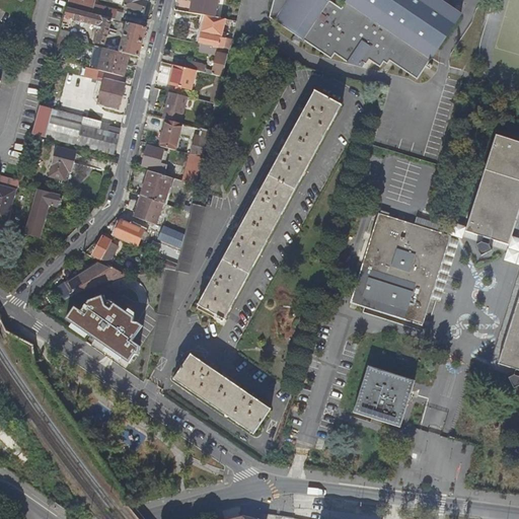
[(94,7),(69,0),(67,8),(101,16),(121,21),(123,12),(94,5),(94,7)]
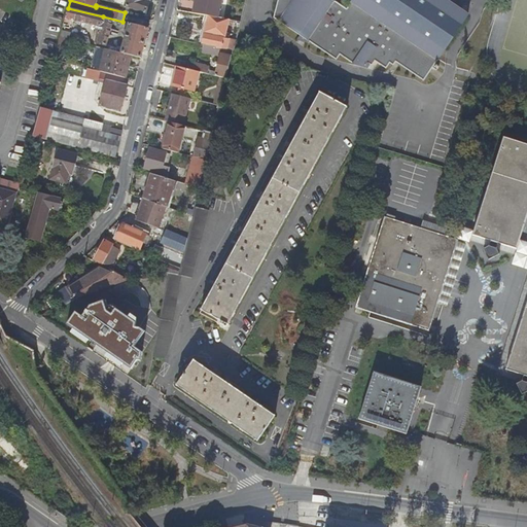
[(146,0),(127,0),(126,5),(145,12),(149,1),(147,0),(146,0)]
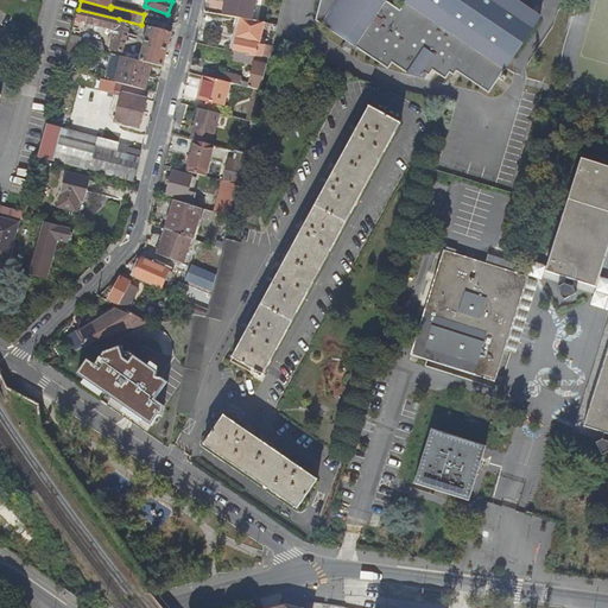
[(255,0),(239,0),(235,18),(242,19),(259,23),(263,1),(255,0)]
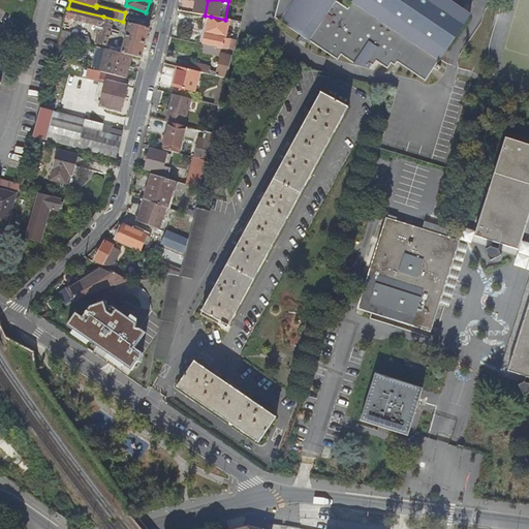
[(334,0),(279,0),(275,18),(338,60),(341,55),(367,71),(374,62),(390,70),(397,62),(426,81),(439,63),(350,3),(348,9),(334,0)]
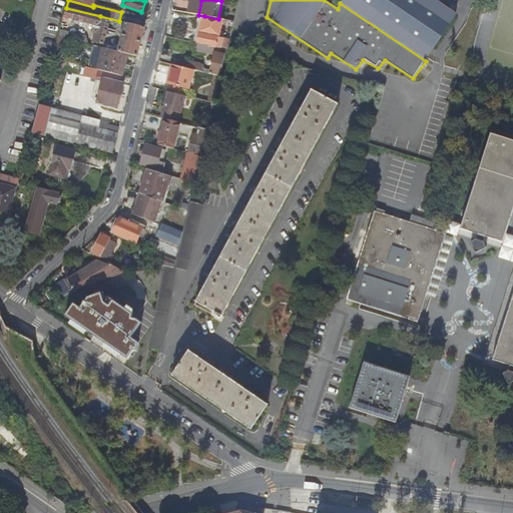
[(342,0),(340,3),(426,61),(457,16),(433,0),(342,0)]
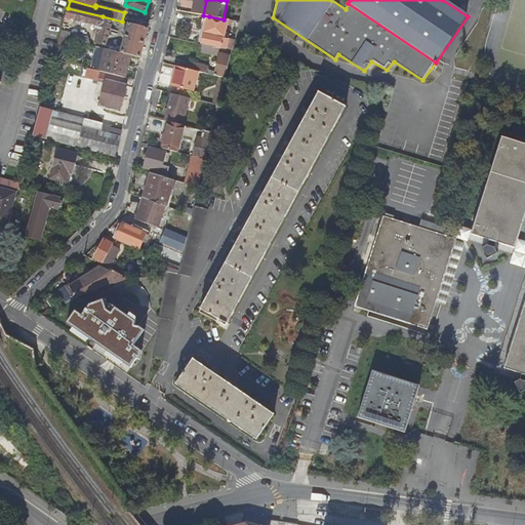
[(102,18),(103,16),(68,8),(63,26),(70,28),(72,18),(99,26),(95,41),(106,45),(112,21),(102,18)]
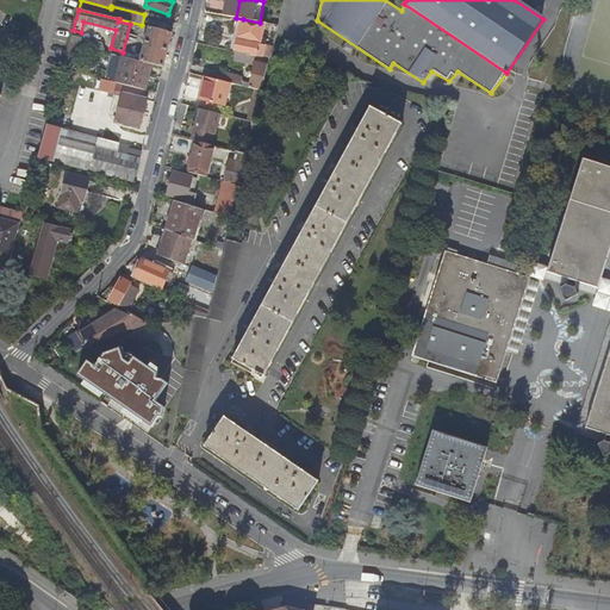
[(275,12),(272,24),(278,25),(281,13),(275,12)]
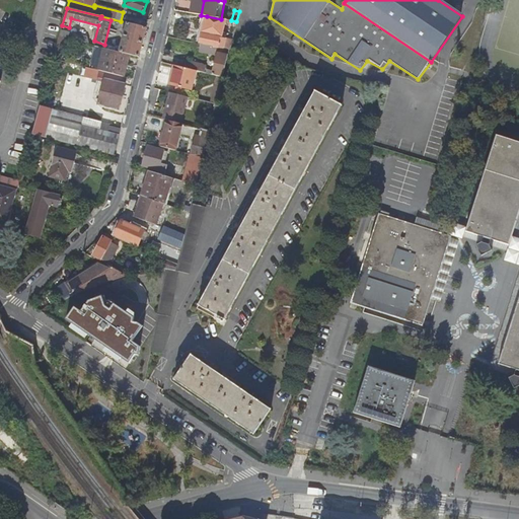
[(221,38),(225,19),(221,19),(207,16),(200,44),(201,44),(212,46),(218,48),(229,50),(232,38),(229,38),(229,40),(221,38)]
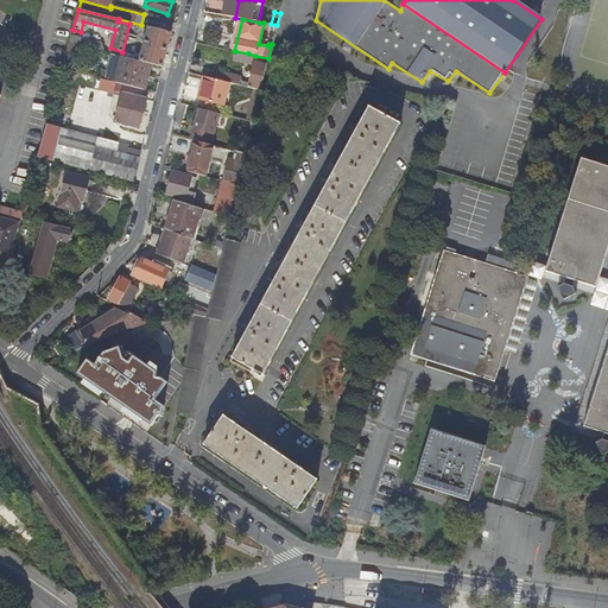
[(149,26),(140,61),(152,63),(163,65),(171,32),(149,26)]
